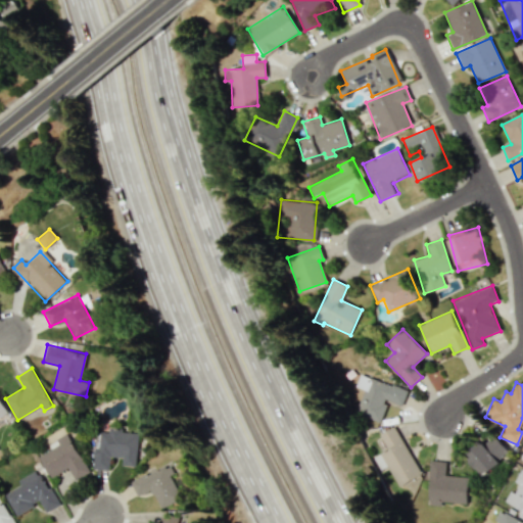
[(379,434),(387,449),(373,458),(380,470),(387,466),(398,486),(421,474),(394,426),(379,434)]
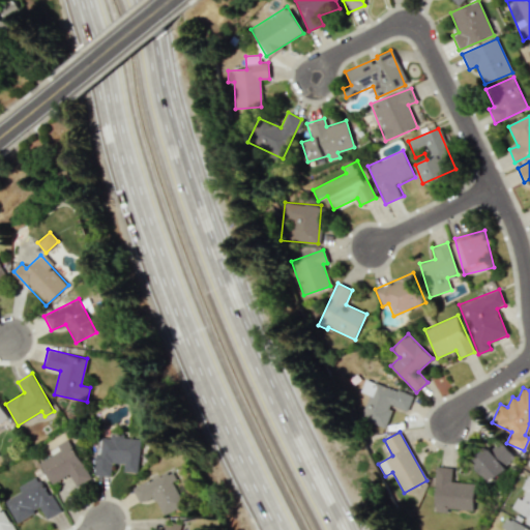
[(93,475),(110,476),(111,463),(124,464),(123,471),(138,473),(141,438),(102,435),(100,453),(95,452),(93,475)]
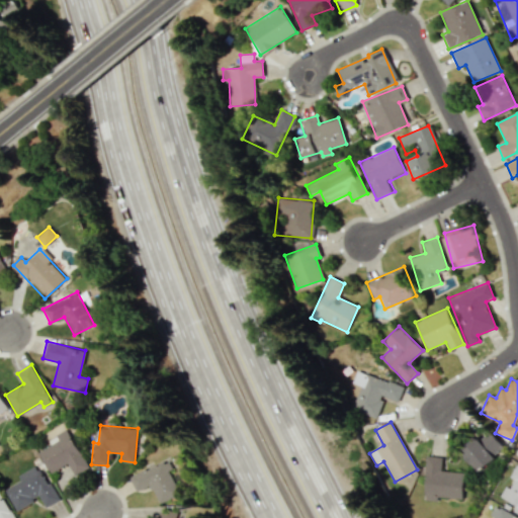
[(68,463),(74,476),(89,467),(69,428),(48,439),(51,445),(38,451),(50,472),(68,463)]
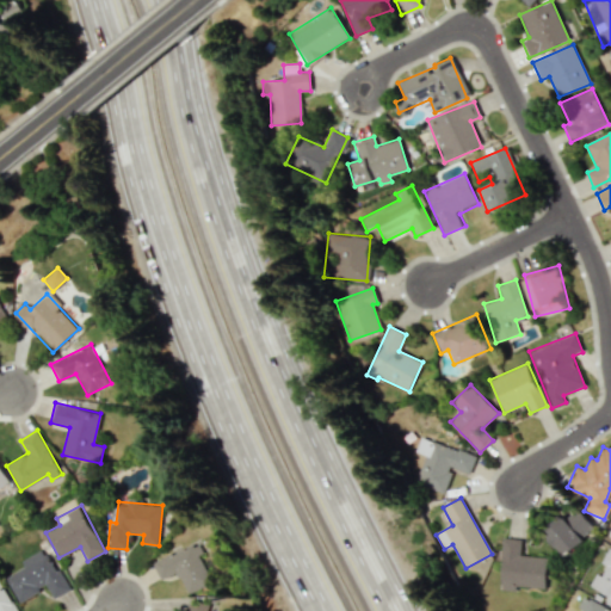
[(543,532),(563,556),(596,530),(575,506),(543,532)]
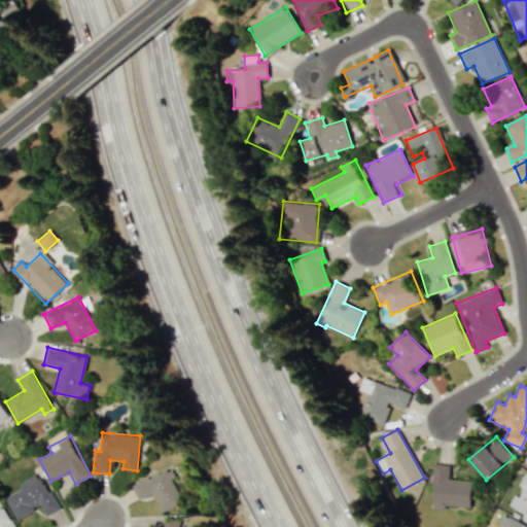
[(472,481),(449,479),(450,464),(433,463),(431,508),(445,510),(445,505),(470,507),(472,481)]
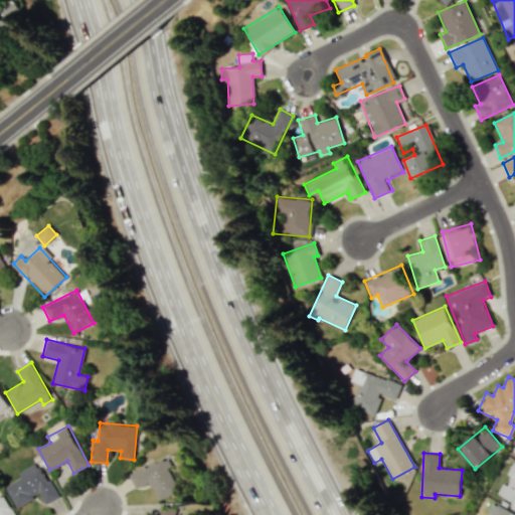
[(128,472),(134,488),(150,482),(157,500),(178,493),(168,468),(174,465),(171,456),(128,472)]
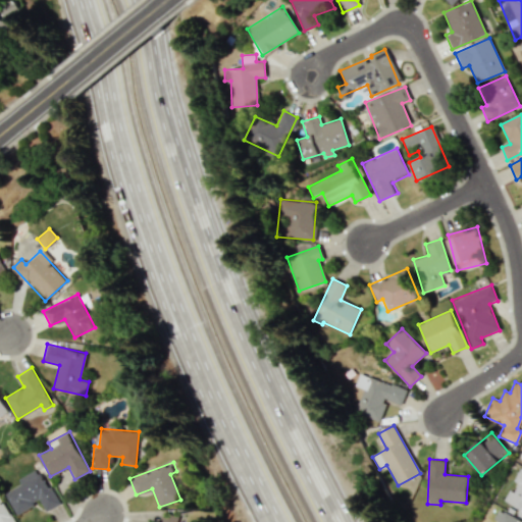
[(16,514),(40,502),(46,511),(58,505),(38,468),(17,479),(20,484),(5,492),(16,514)]
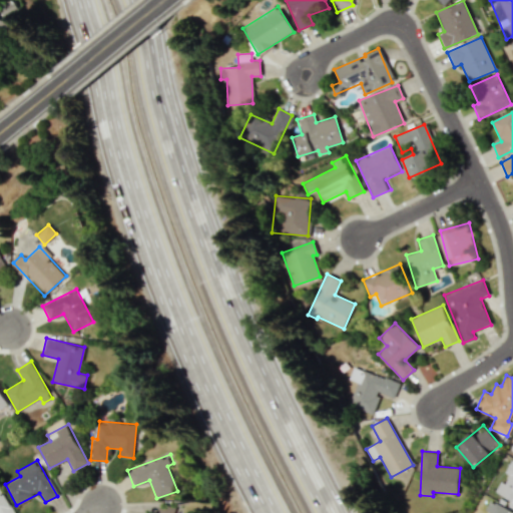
[(512,461),(510,460),(504,473),(508,475),(504,484),(499,481),(493,492),(510,500),(507,506),(512,509),(512,461)]
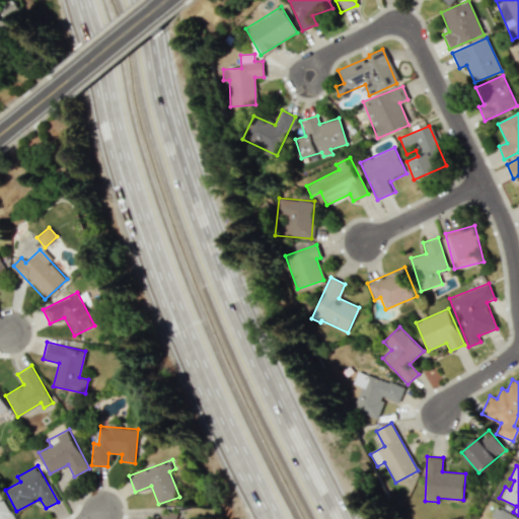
[(0,518),(13,518),(0,493),(0,518)]
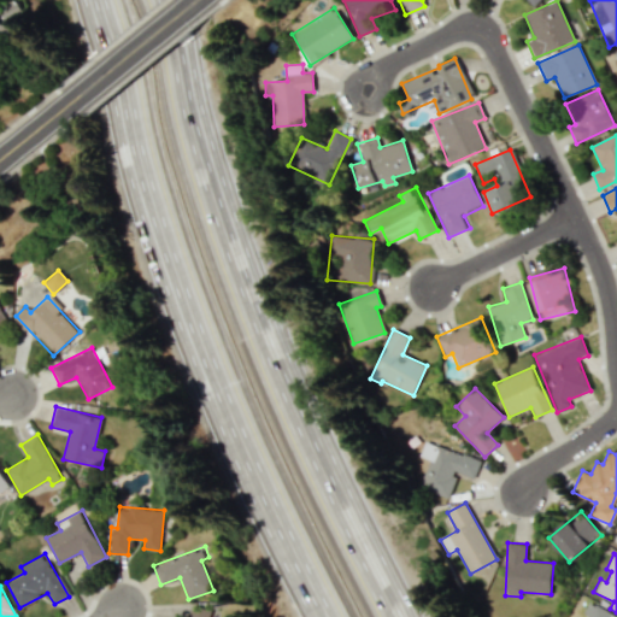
[(616,616),(587,601),(581,613),(587,616),(586,616),(616,616)]
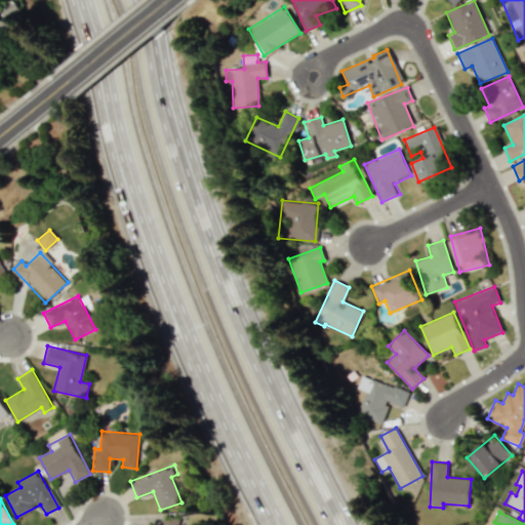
[(160,524),(183,524),(185,520),(163,514),(160,524)]
